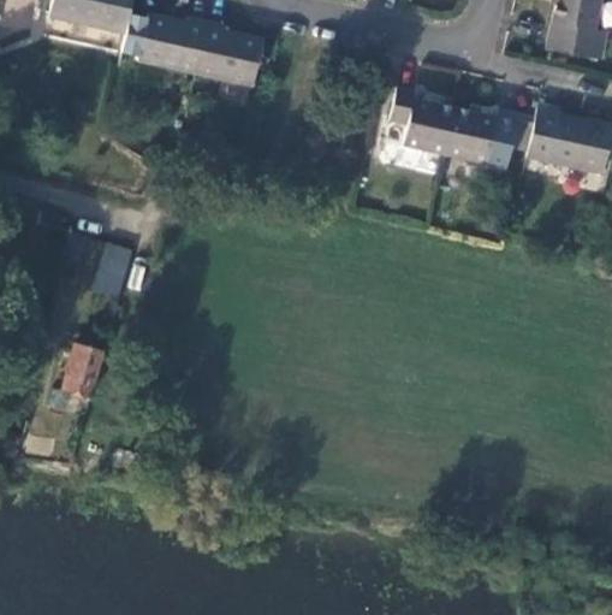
[(128,34),(131,15),(135,0),(54,0),(51,18),(128,34)]
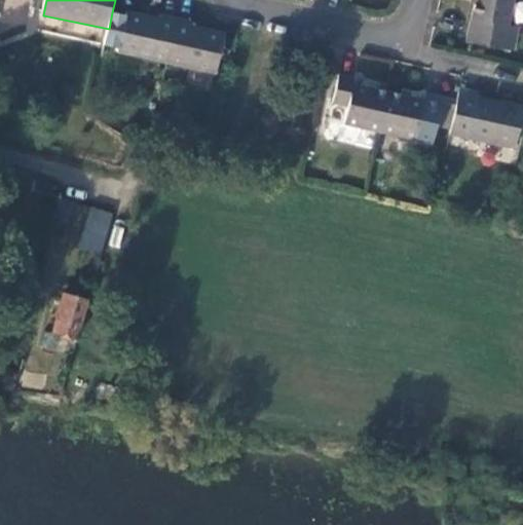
[(478,0),(478,2),(470,41),(516,51),(521,29),(510,26),(516,0),(478,0)]
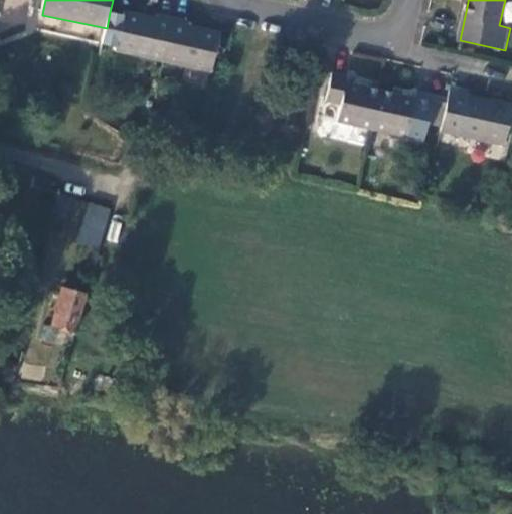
[(165,62),(174,19),(158,15),(158,19),(126,12),(125,15),(110,12),(107,28),(103,44),(118,48),(117,51),(165,62)]
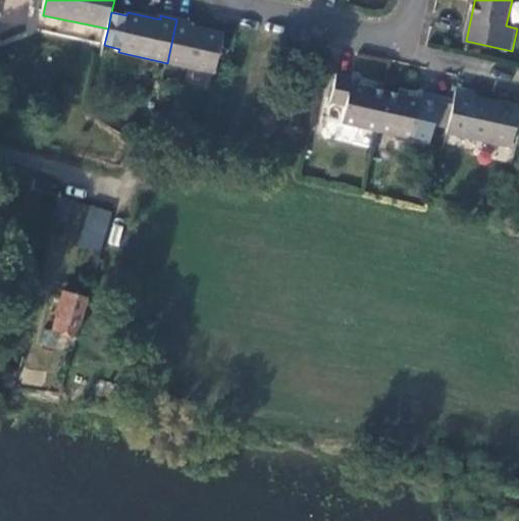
[(193,22),(176,19),(167,63),(216,73),(225,34),(192,27),(193,22)]
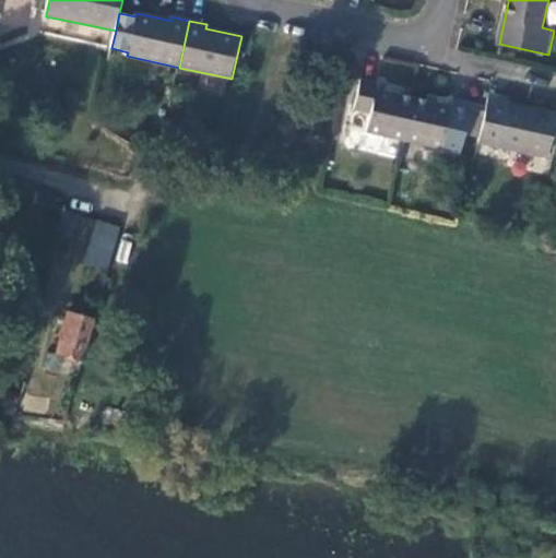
[(368,132),(406,141),(416,98),(378,90),(380,84),(363,80),(356,110),(371,114),(368,132)]
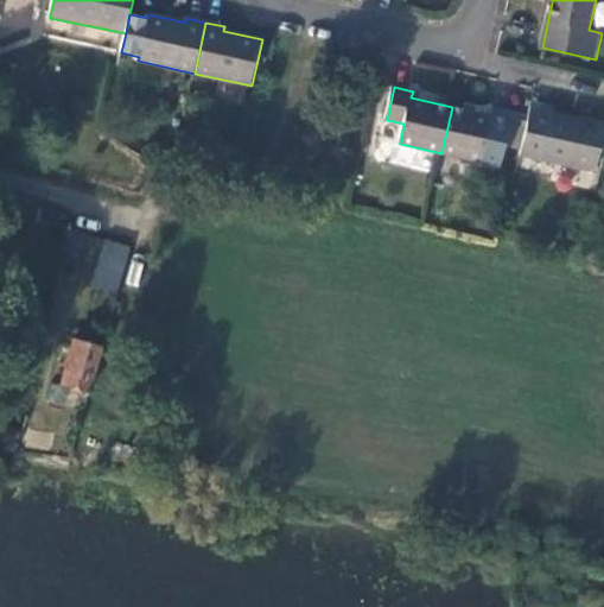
[(529,118),(522,150),(521,157),(597,172),(603,143),(603,124),(553,113),(554,108),(533,103),(529,118)]
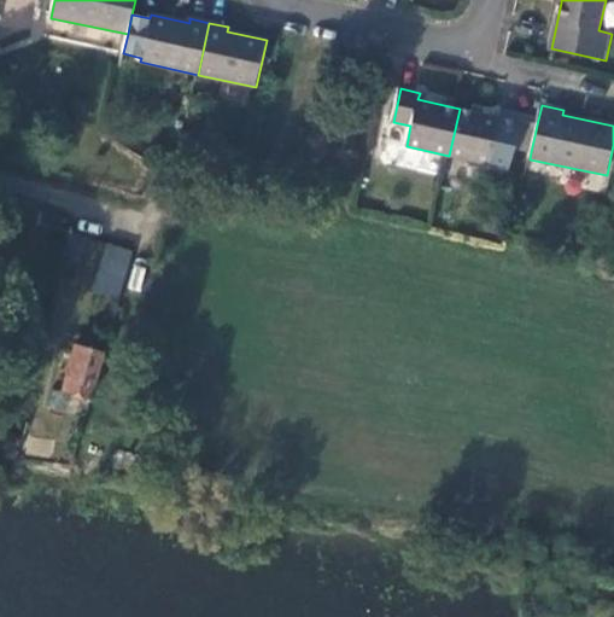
[(514,149),(521,115),(502,111),(501,117),(460,109),(449,156),(491,166),(496,144),(514,149)]
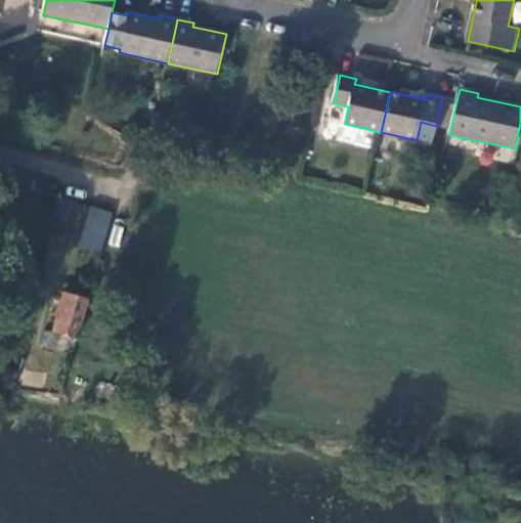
[(457,101),(442,97),(436,126),(450,129),(457,101)]
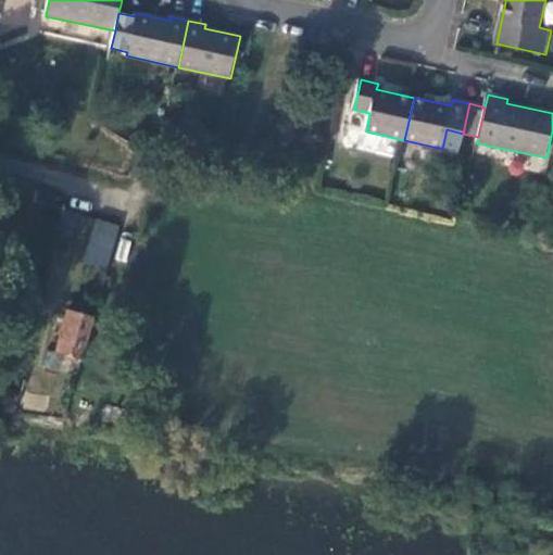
[(459,152),(463,134),(447,129),(442,149),(459,152)]
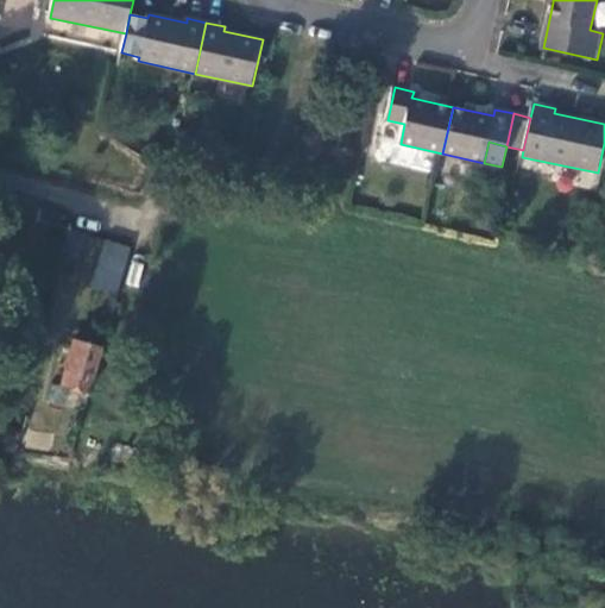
[(92,287),(107,240),(76,231),(62,277),(92,287)]
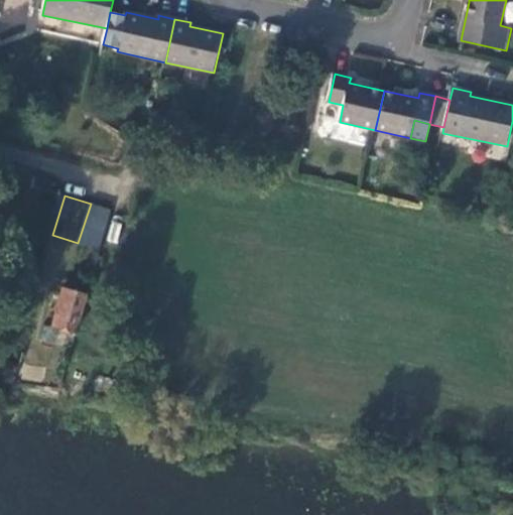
[(79,243),(101,250),(114,211),(92,203),(79,243)]
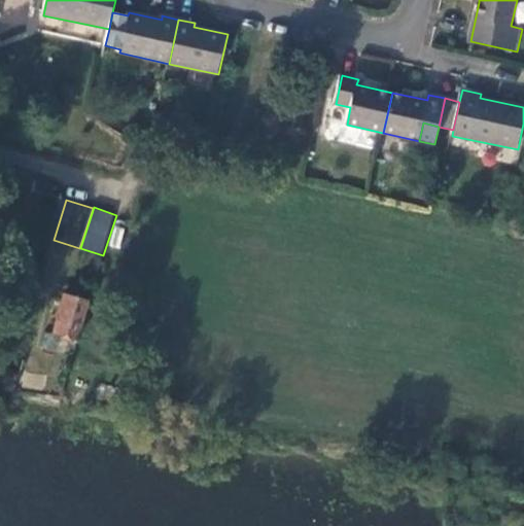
[(78,341),(91,302),(66,294),(54,334),(78,341)]
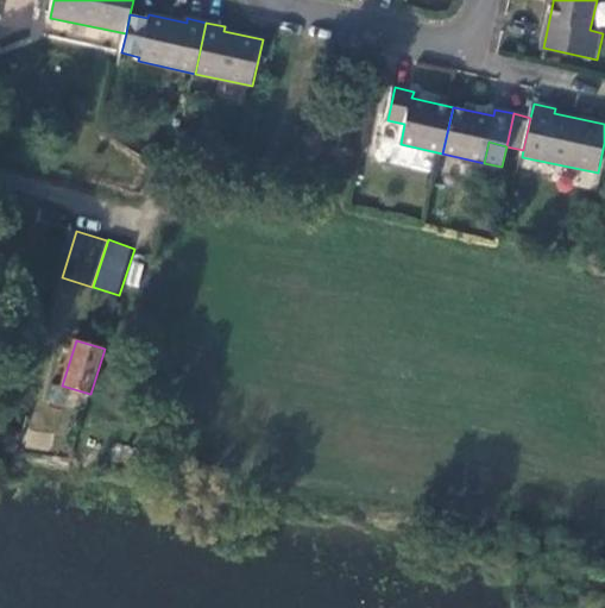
All buildings are outlined.
